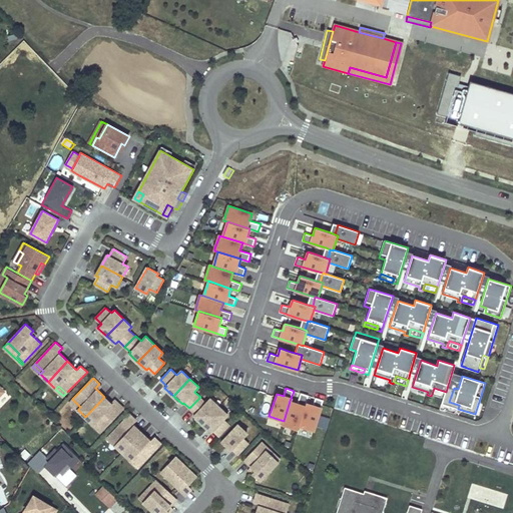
[(444,398),(446,392),(434,388),(432,394),(444,398)]
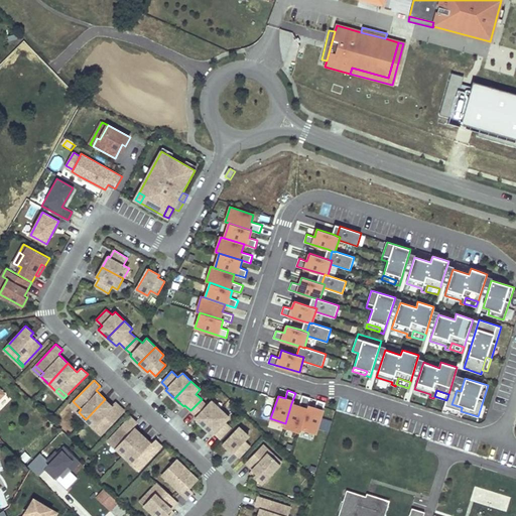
[(285,423),(284,427),(299,431),(300,428),(307,405),(310,397),(302,395),(299,406),(291,403),(285,423)]
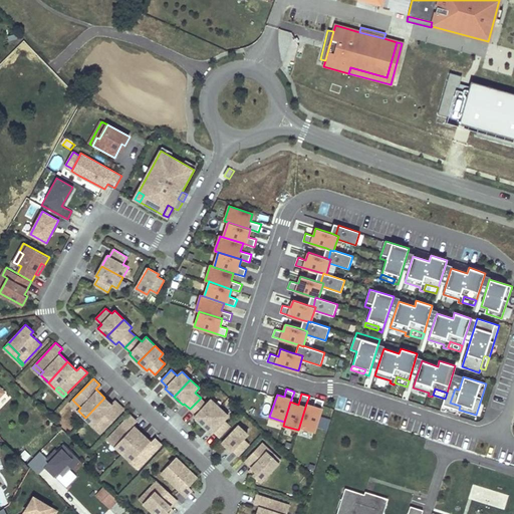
[(103,430),(124,408),(118,402),(114,406),(104,398),(85,418),(93,425),(95,422),(103,430)]
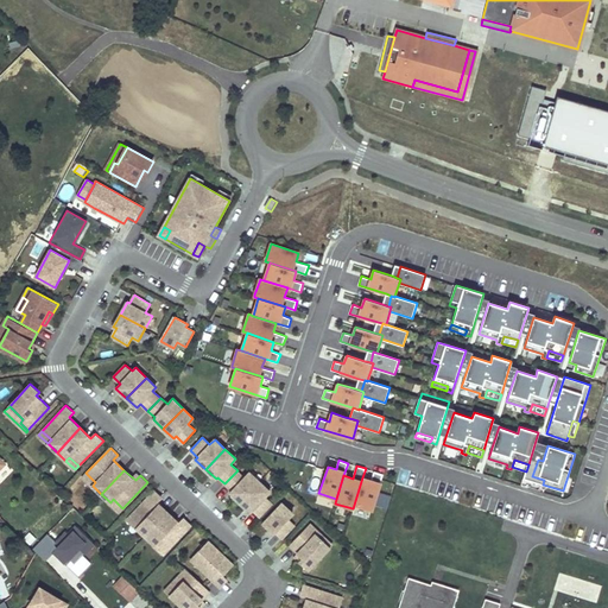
[(245,477),(238,470),(225,483),(233,491),(230,493),(240,502),(260,482),(249,472),(245,477)]
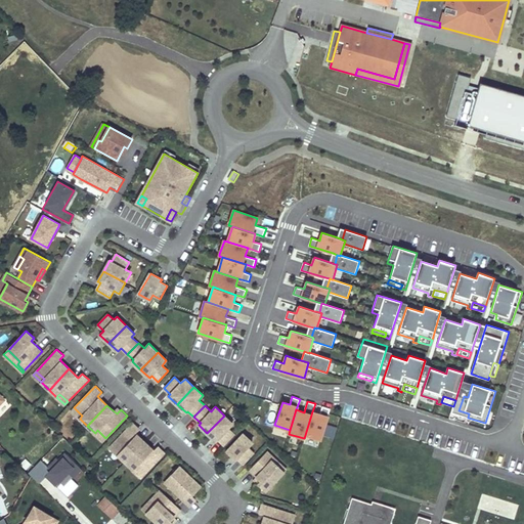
[(320,439),(331,408),(322,406),(320,413),(312,411),(305,435),(320,439)]
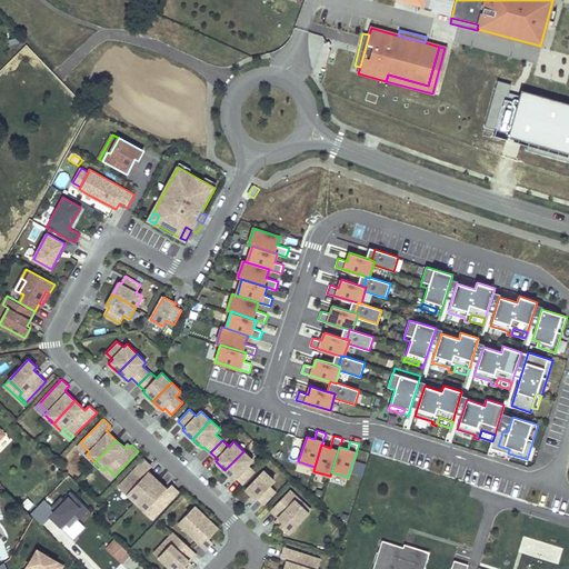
[(89,451),(80,442),(78,446),(87,455),(89,451)]
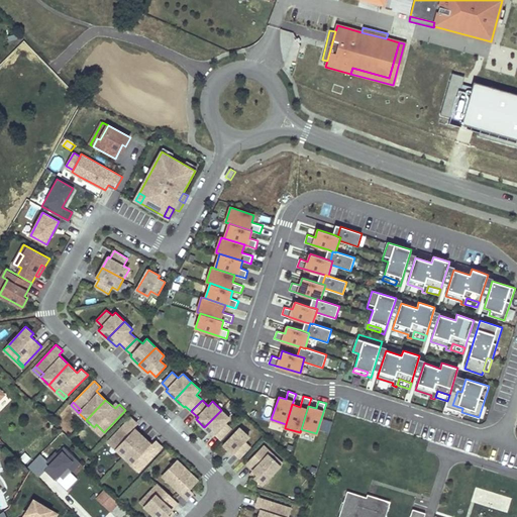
[(231,428),(225,423),(230,418),(221,410),(204,427),(213,435),(215,433),(221,439),(231,428)]
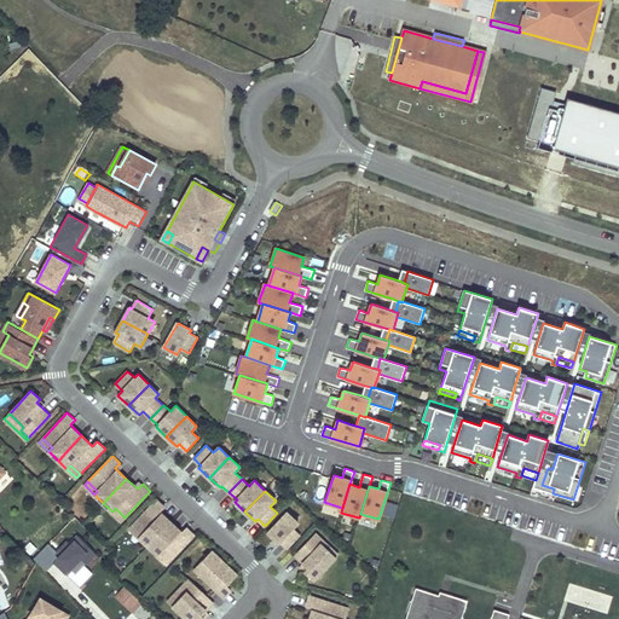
[(148,547),(172,522),(160,512),(165,505),(157,499),(132,525),(142,534),(139,538),(148,547)]
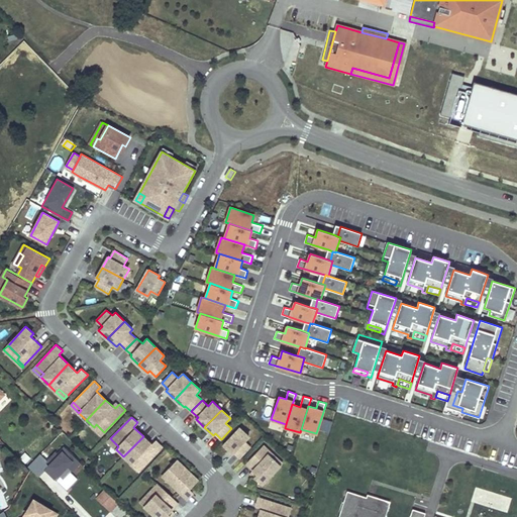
[(318,430),(328,434),(332,423),(322,420),(318,430)]
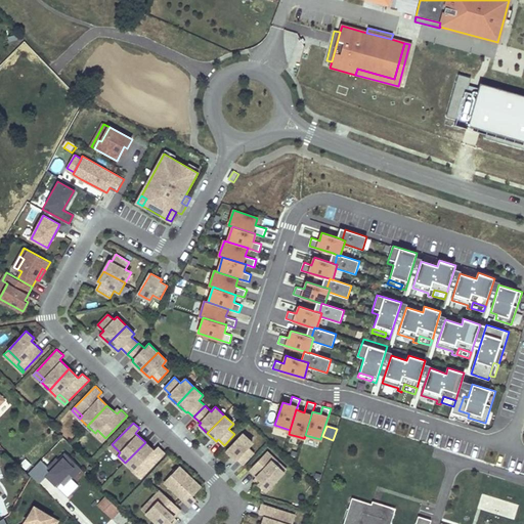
[(105,438),(97,430),(95,433),(103,441),(105,438)]
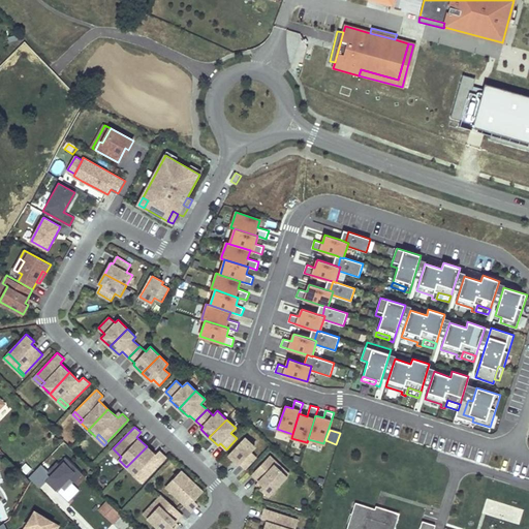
[(246,468),(258,456),(252,449),(255,446),(246,437),(228,456),(238,464),(240,462),(246,468)]
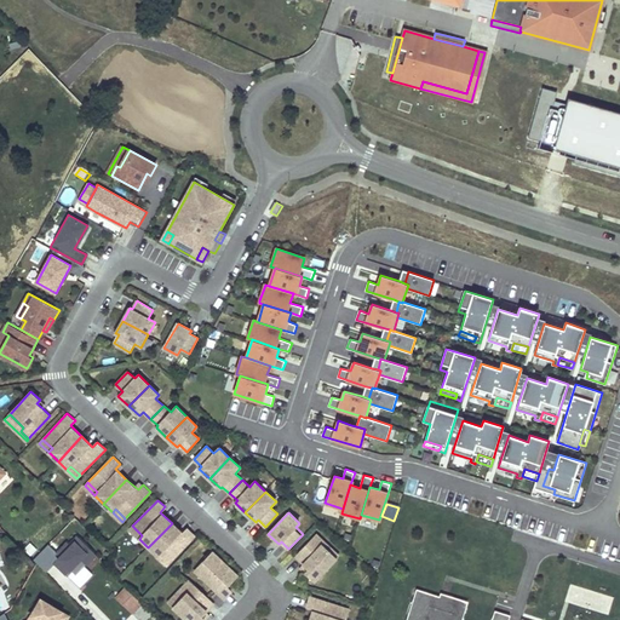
[(170,562),(195,535),(188,528),(183,533),(172,523),(148,547),(158,556),(160,552),(170,562)]
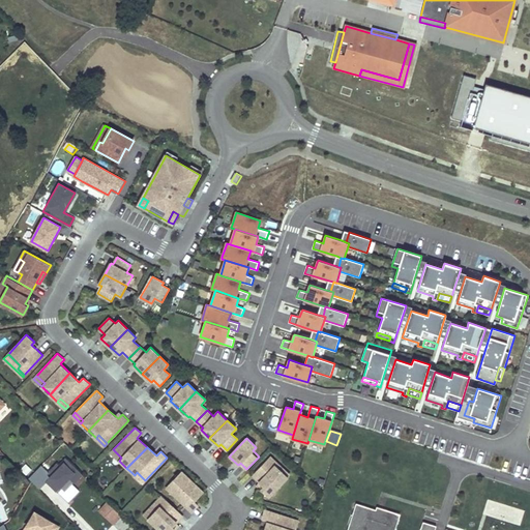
[(121,458),(113,449),(111,452),(119,461),(121,458)]
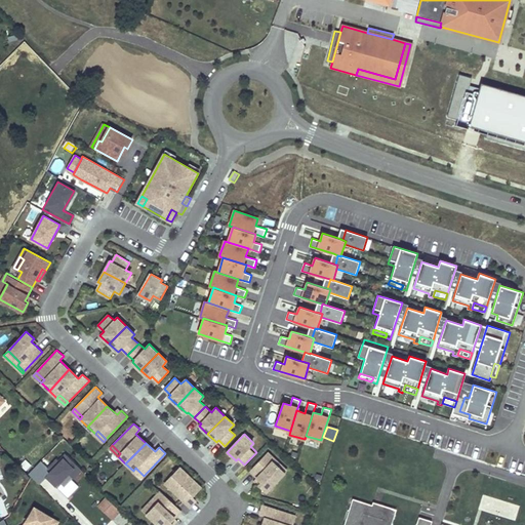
[(267,492),(285,473),(273,461),(276,459),(269,452),(250,471),(257,477),(256,478),(261,482),(258,485),(267,492)]
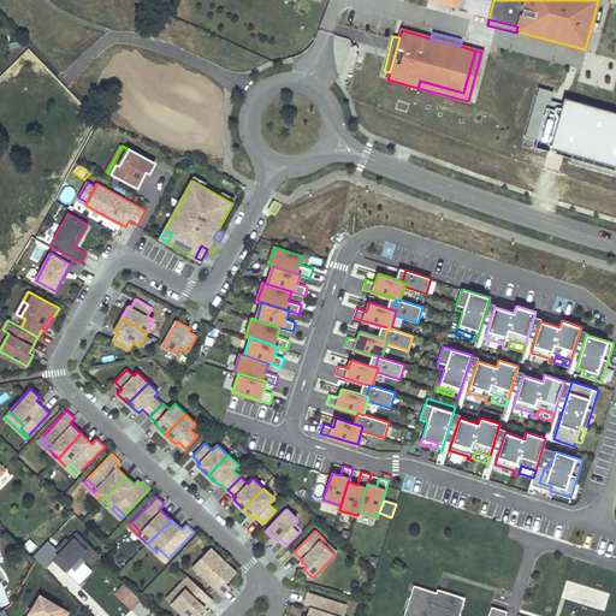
[(47,540),(33,555),(45,567),(53,558),(66,572),(71,567),(75,570),(95,551),(76,532),(69,540),(66,538),(55,549),(47,540)]
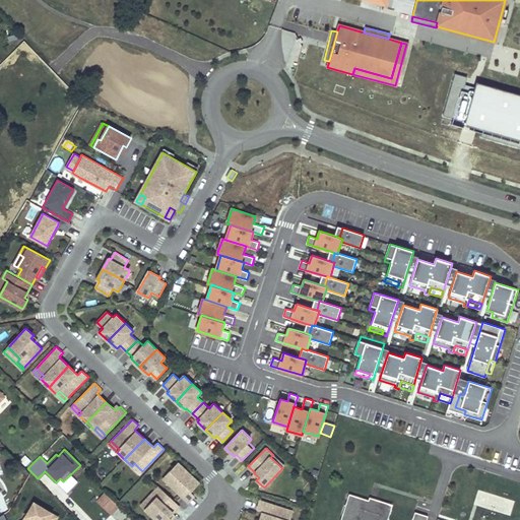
[(284,466),(273,455),(270,457),(282,468),(284,466)]
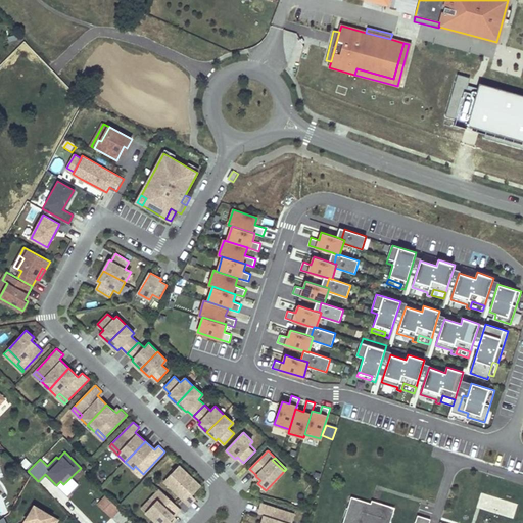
[(200,484),(180,465),(173,473),(175,476),(168,484),(189,505),(195,498),(191,494),(200,484)]
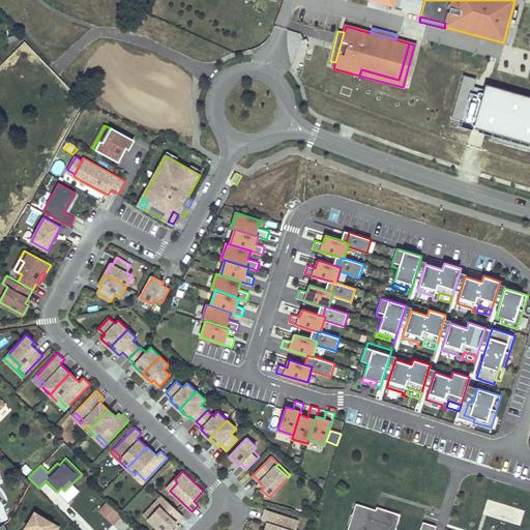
[(145,480),(137,472),(135,475),(143,482),(145,480)]
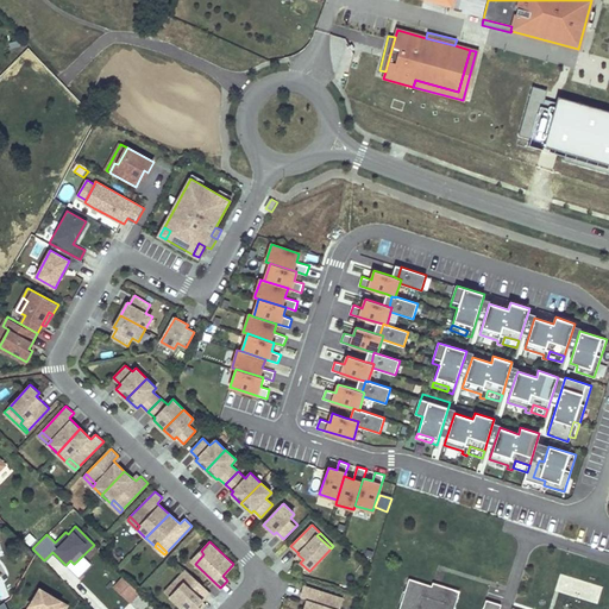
[(195,564),(203,554),(201,551),(192,560),(195,564)]
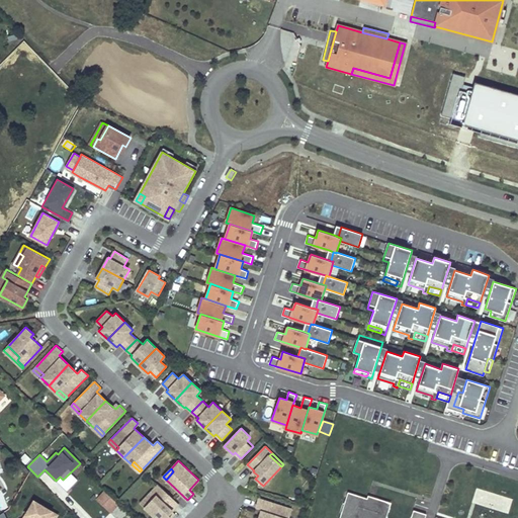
[(145,508),(156,496),(153,493),(160,486),(158,485),(140,503),(145,508)]
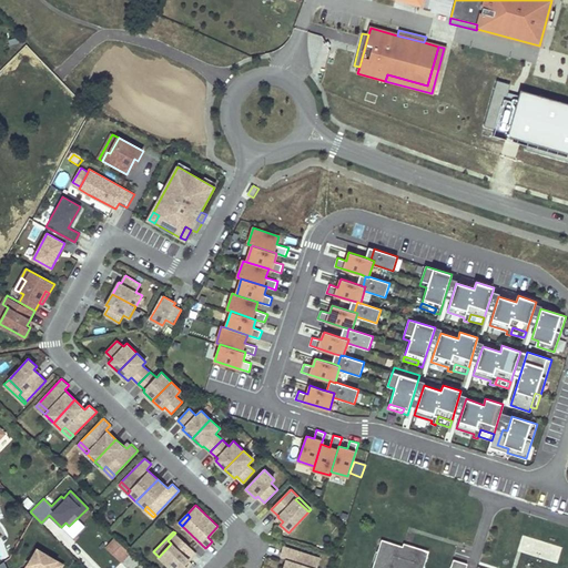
[(189,560),(195,553),(175,533),(168,540),(171,544),(159,557),(170,567),(186,567),(188,567),(184,565),(189,560)]
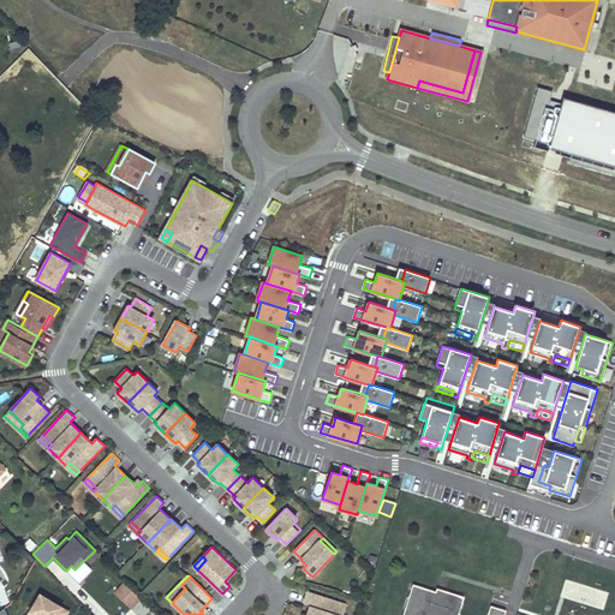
[(142,614),(144,614),(151,608),(126,584),(118,592),(142,614)]
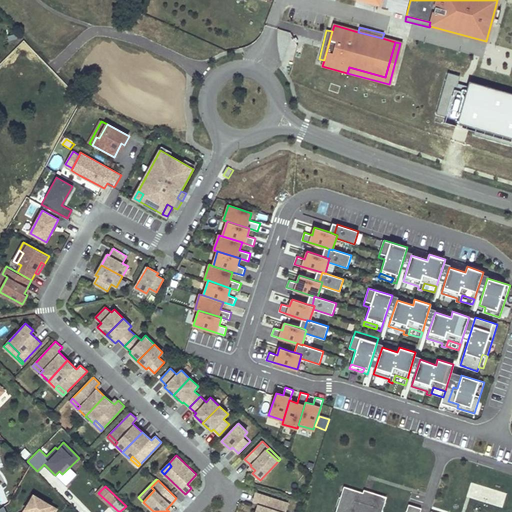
[(338,511),(346,488),(344,487),(335,511),(338,511)]
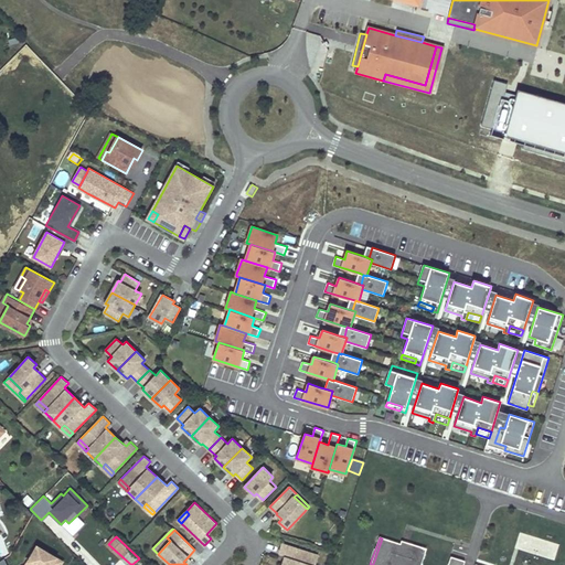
[(418,564),(424,548),(402,541),(401,544),(382,539),(373,564),(418,564)]
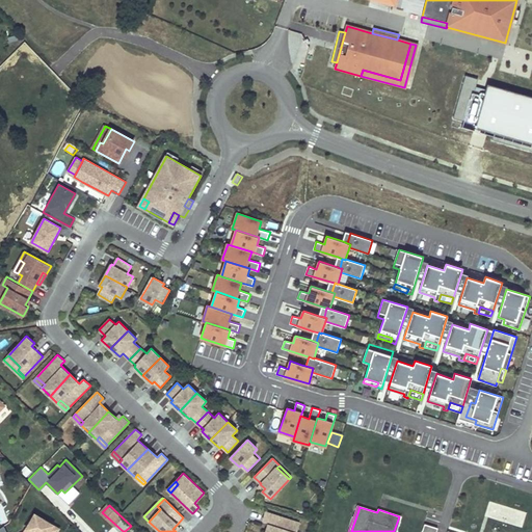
[(292,531),(296,522),(266,512),(263,521),(269,522),(265,531),(292,531)]
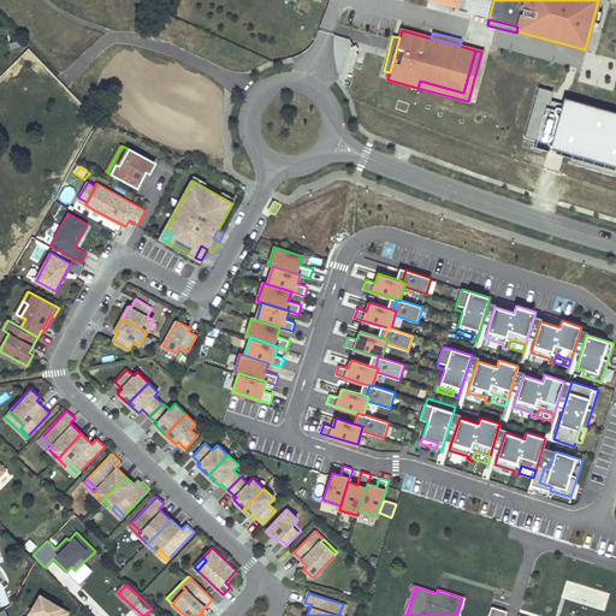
[(27,615),(65,615),(69,611),(40,594),(27,615)]
